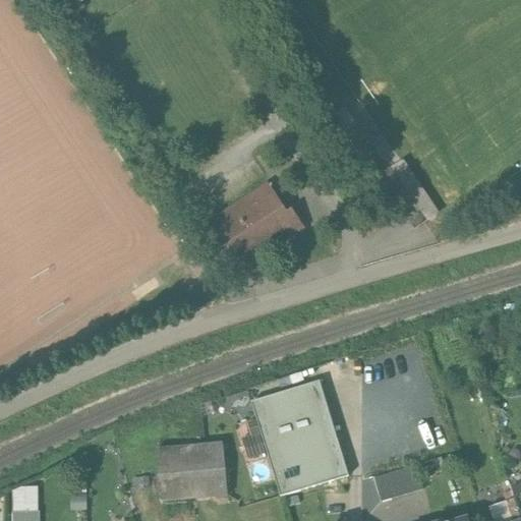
[(396,167),(431,213),(443,205),(406,159),(396,167)]
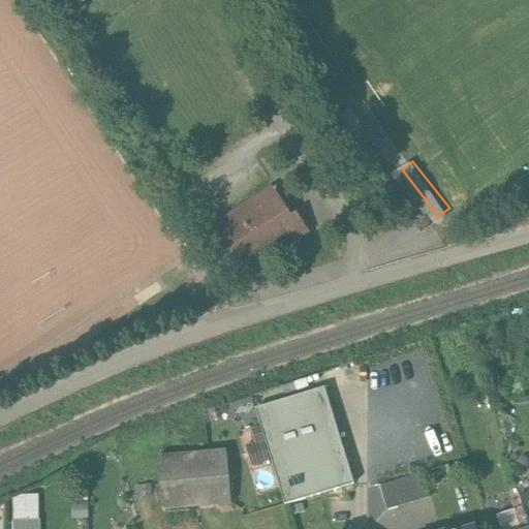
[(418,209),(395,173),(387,177),(392,183),(389,185),(409,215),(418,209)]
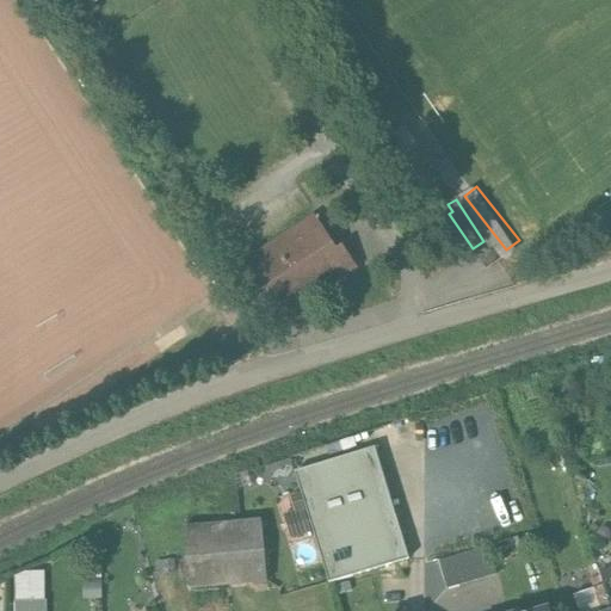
[(318,217),(245,263),(260,288),(270,282),(276,291),(272,294),(284,313),(358,266),(346,248),(334,255),(329,247),(334,244),(318,217)]
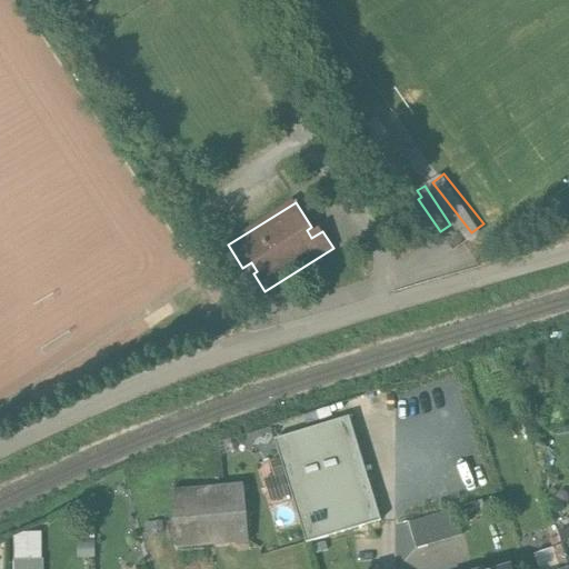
[(455,231),(448,236),(455,247),(462,242),(455,231)]
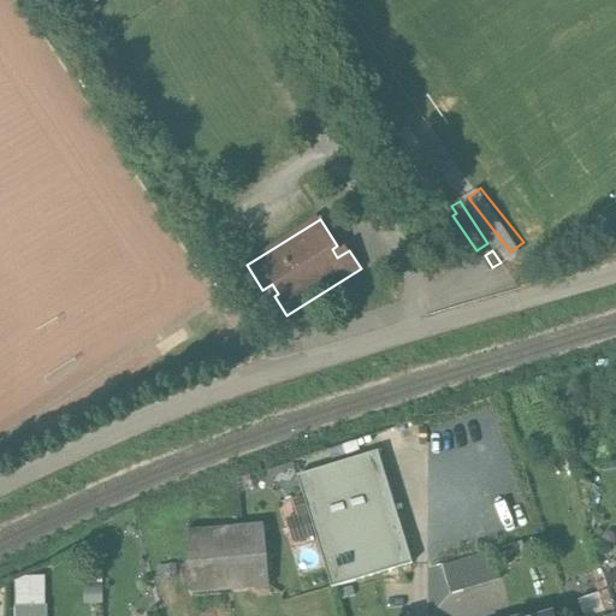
[(378,450),(297,475),(332,588),(413,563),(378,450)]
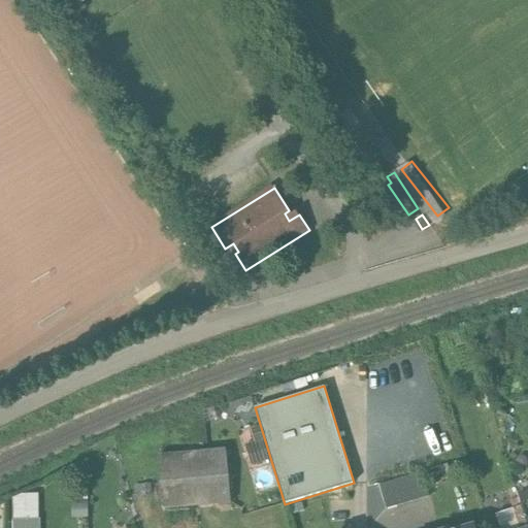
[(166,502),(235,499),(232,449),(164,452),(166,502)]
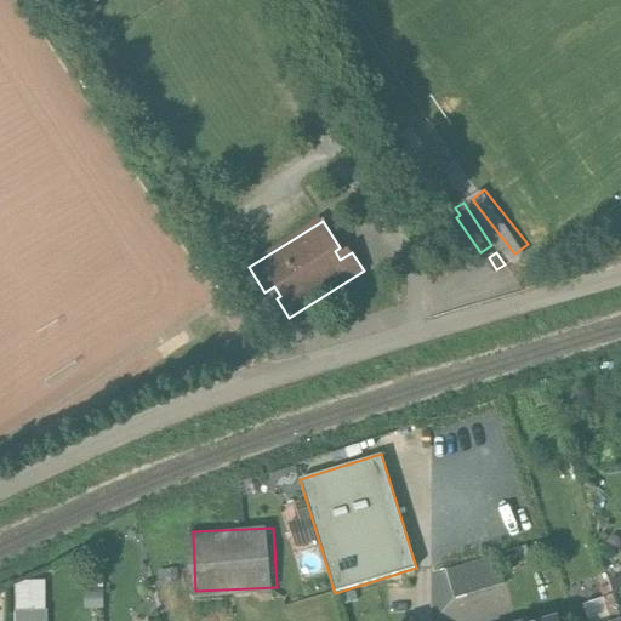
[(506,558),(440,565),(444,600),(508,594),(506,558)]
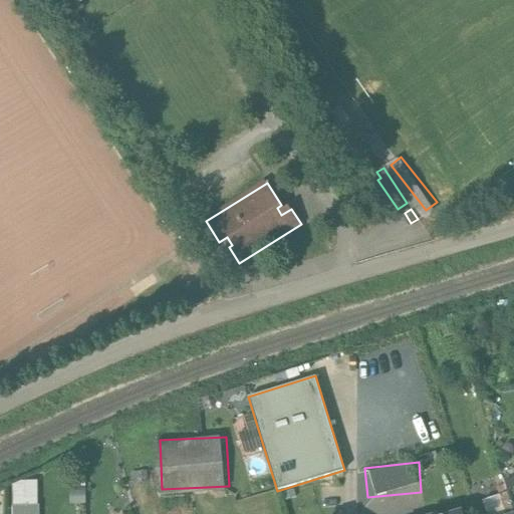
[(40,513),(41,479),(15,479),(14,513),(40,513)]
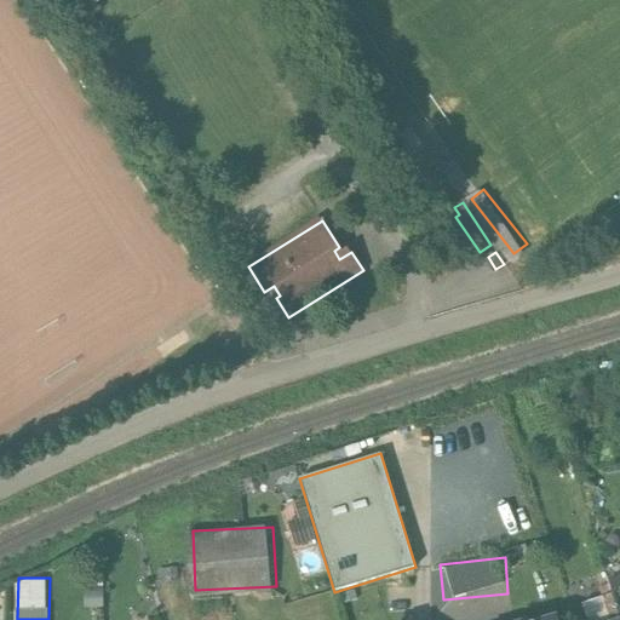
[(608,587),(598,591),(601,598),(610,596),(608,587)]
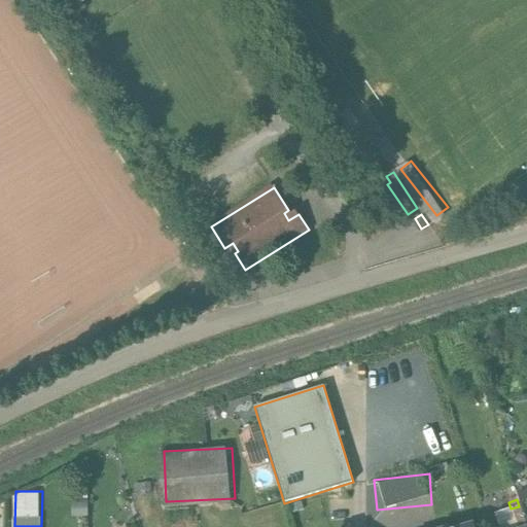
[(511,508),(495,514),(499,526),(525,526),(523,518),(519,506),(511,508)]
